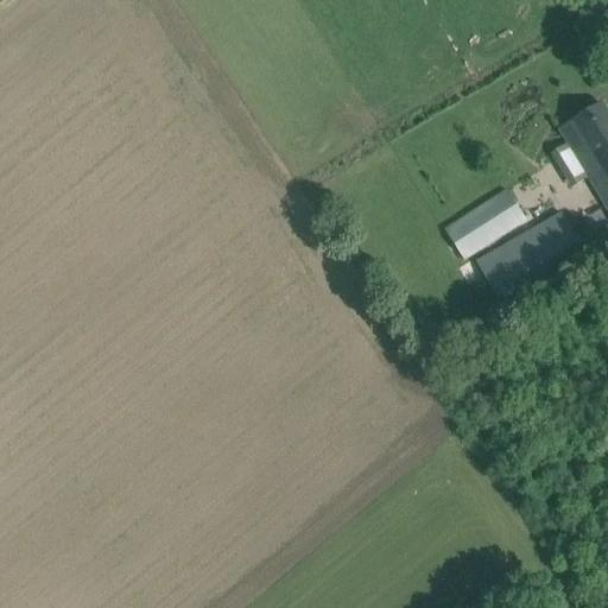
[(607,179),(607,169),(602,160),(607,156),(607,116),(601,106),(561,131),(595,188),(607,179)]
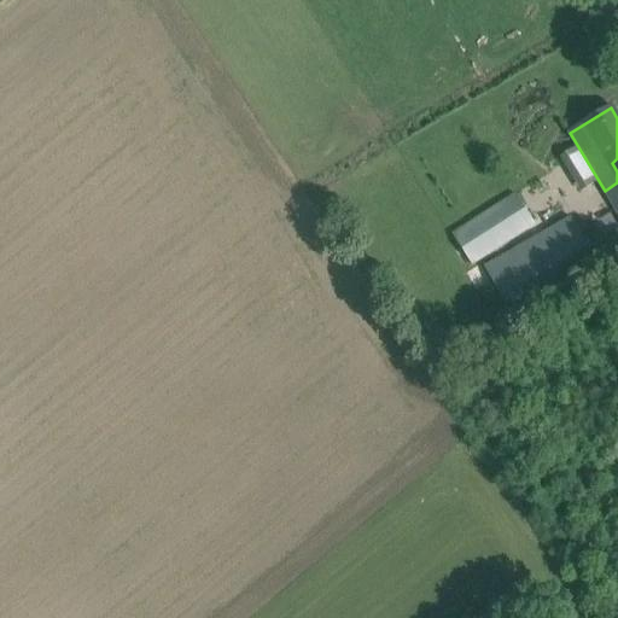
[(617,182),(605,191),(617,213),(617,158),(612,163),(617,172),(617,182)]
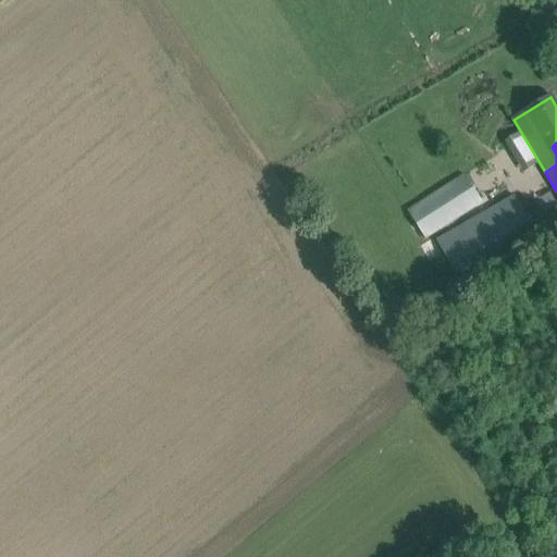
[(407,211),(425,240),(482,205),(484,205),(481,200),(465,174),(407,211)]
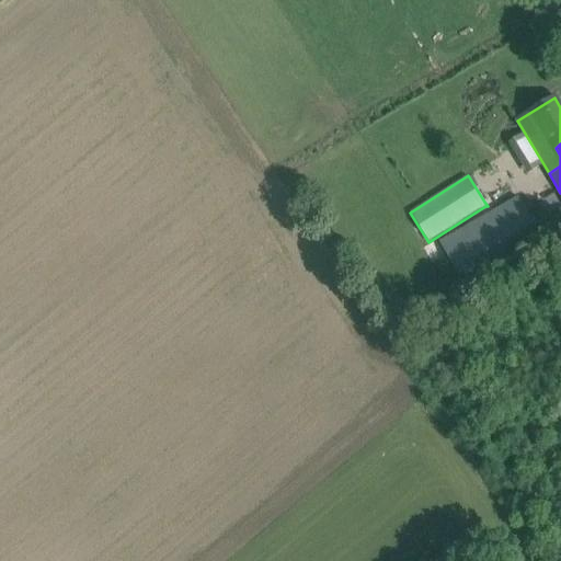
[(439,242),(447,255),(505,222),(517,243),(538,232),(511,184),(484,202),(488,206),(485,206),(490,214),(439,242)]
